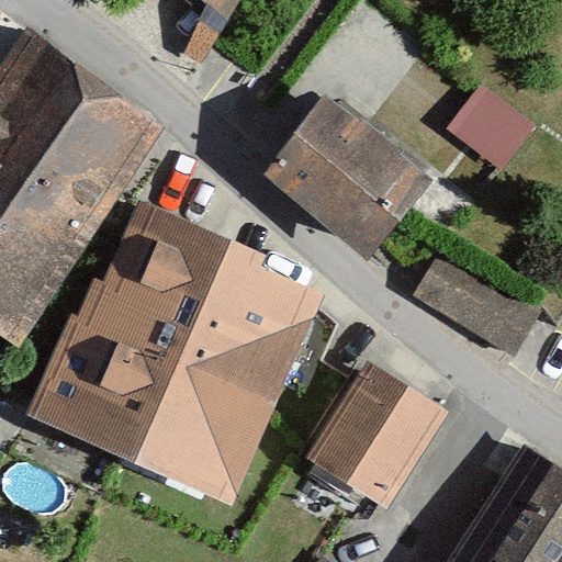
[(217,41),(243,0),(205,0),(209,2),(190,49),(204,59),(217,41)]
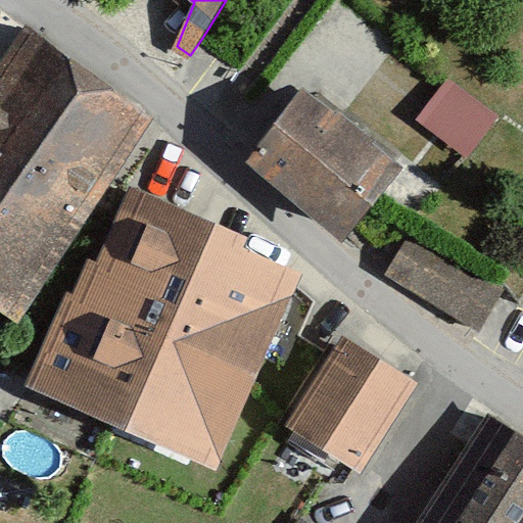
[(0,77),(0,339),(5,343),(146,136),(18,49),(0,77)]
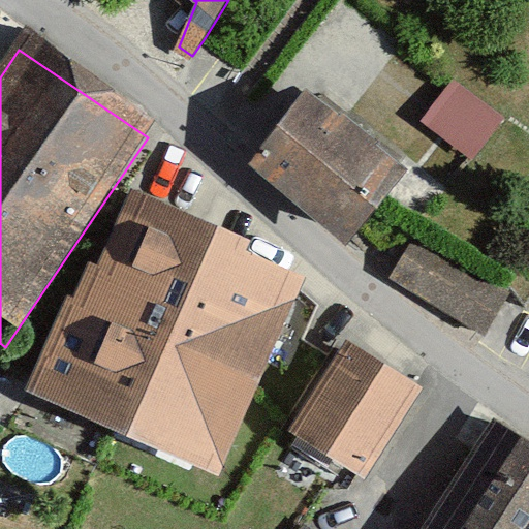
[(456,83),(426,122),(471,157),(501,118),(456,83)]
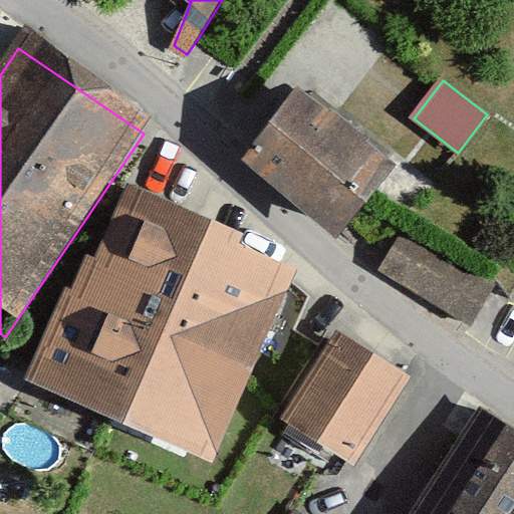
[(393,159),(299,91),(250,151),(342,231),(393,159)]
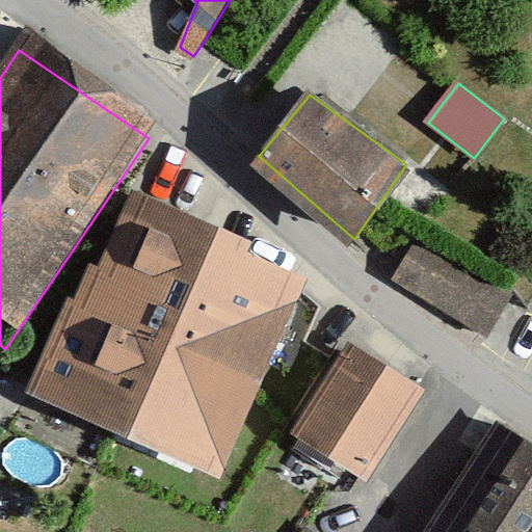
[(307,278),(134,206),(104,276),(90,271),(30,395),(218,486),(307,278)]
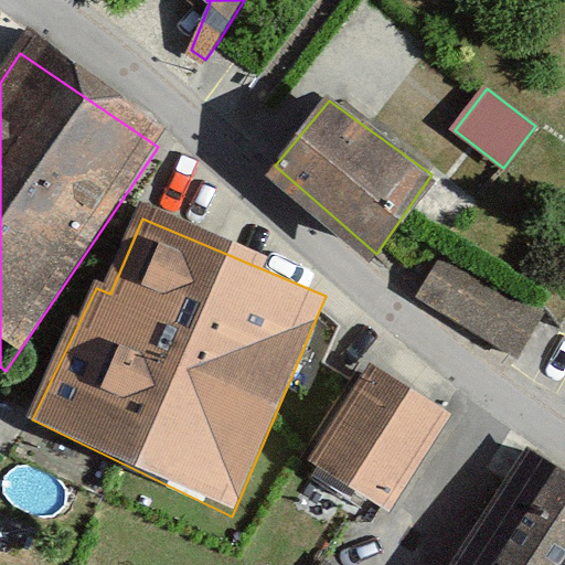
[(444,252),(420,291),(519,351),(542,312),(444,252)]
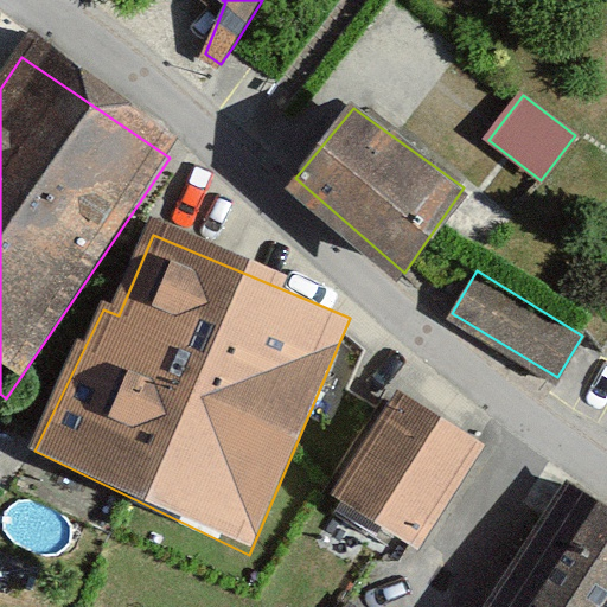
[(406,393),(337,496),(417,548),(485,446),(406,393)]
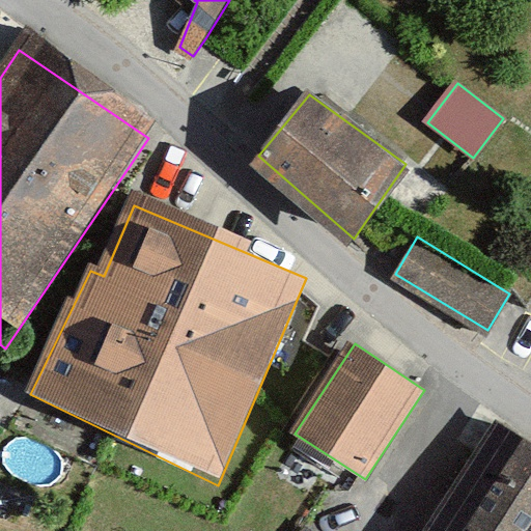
[(530,530),(530,466),(491,439),(428,530),(530,530)]
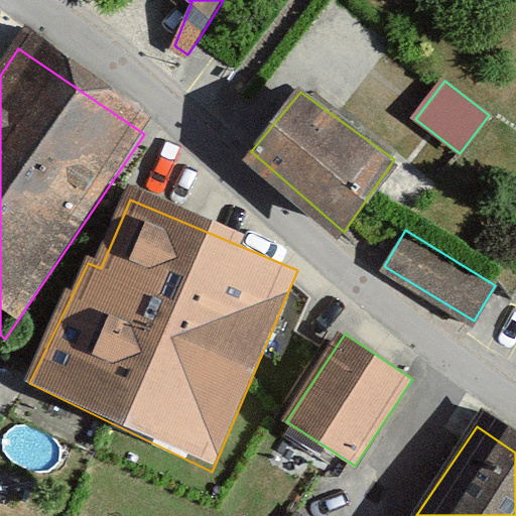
All buildings are outlined.
